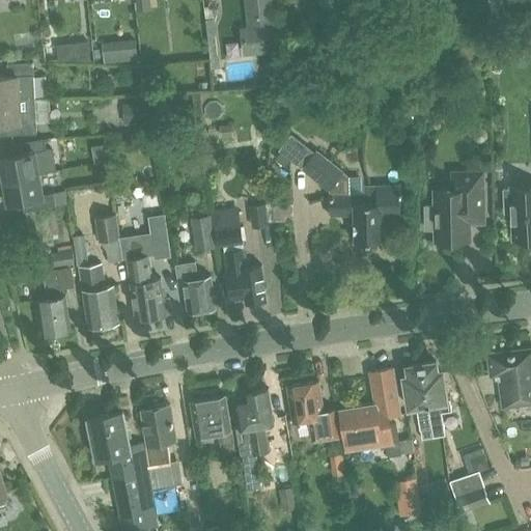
[(135,0),(137,10),(151,9),(150,0),(135,0)]
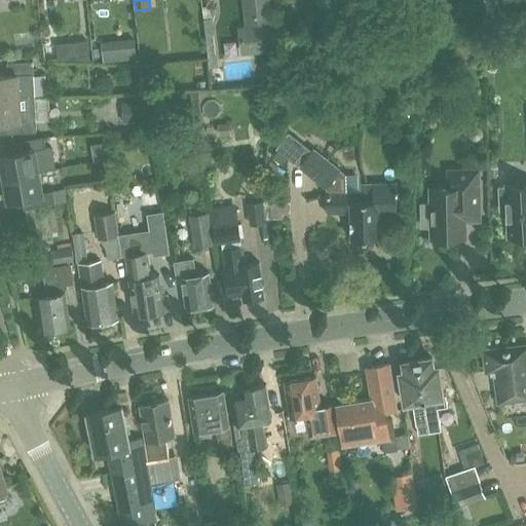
[(274,49),(269,0),(243,0),(247,26),(239,27),(242,52),(274,49)]
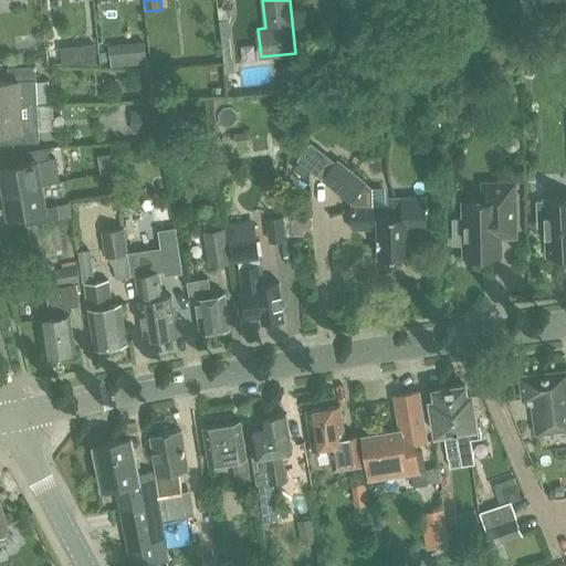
[(126,42),(128,63),(145,62),(144,41),(126,42)]
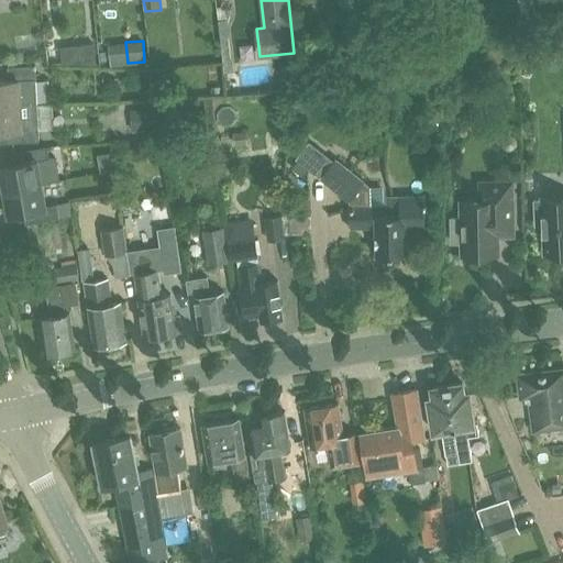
[(0,79),(0,105),(37,103),(36,79),(35,65),(8,67),(9,79),(0,79)]
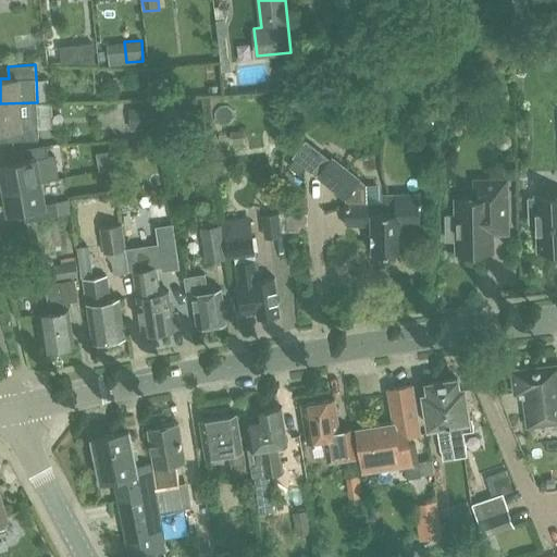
[(226,100),(217,101),(218,115),(227,114),(226,100)]
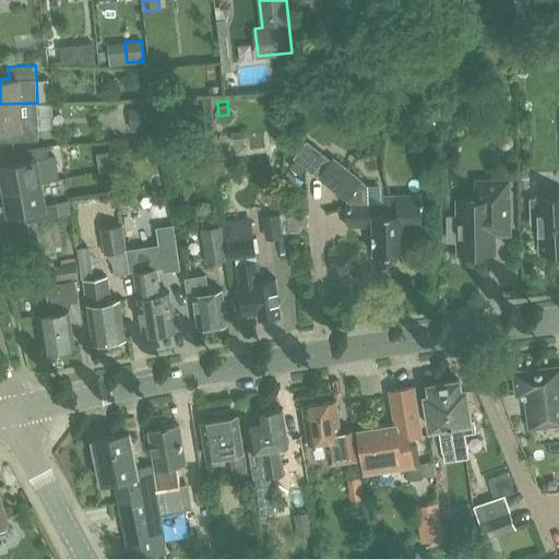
[(37,114),(37,103),(21,103),(0,104),(0,129),(12,129),(13,142),(39,140),(37,114)]
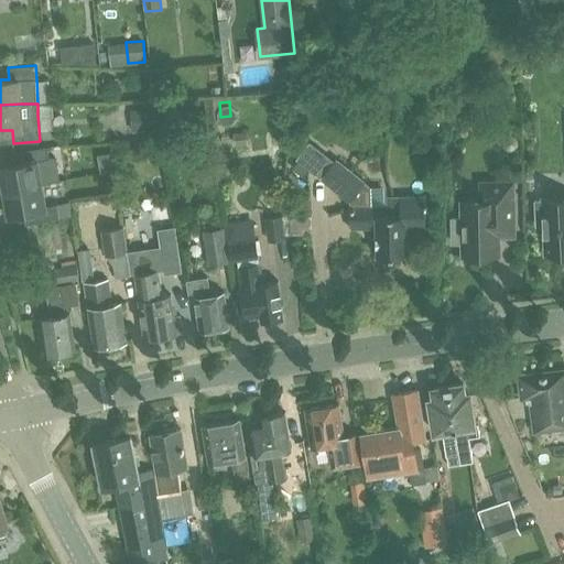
[(149,108),(150,129),(166,129),(165,107),(149,108)]
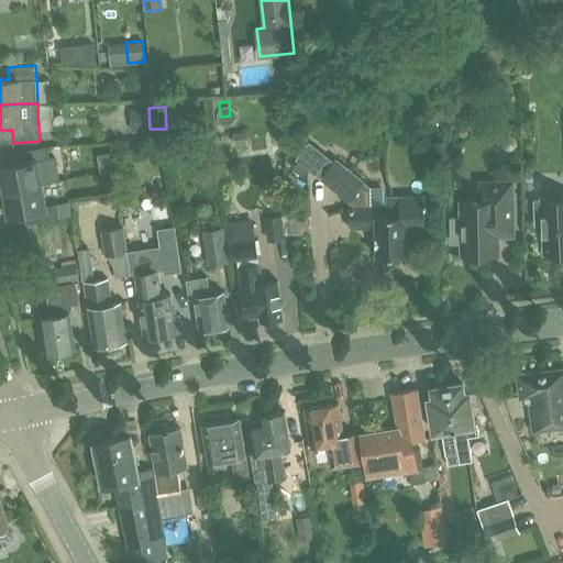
[(0,167),(4,190),(42,183),(37,161),(50,158),(46,145),(12,152),(14,164),(0,166),(0,167)]
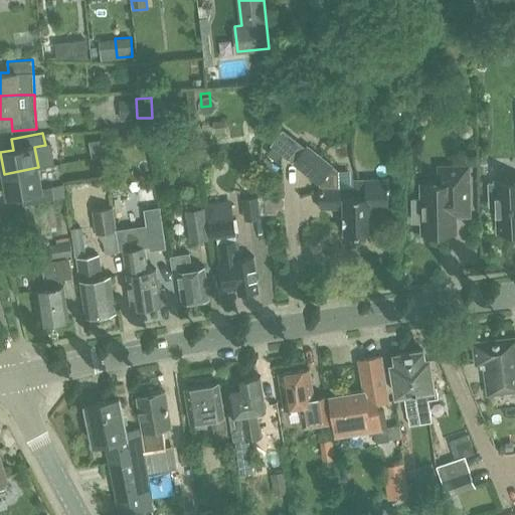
[(339,187),(338,170),(334,166),(335,166),(307,144),(292,163),(319,185),(319,208),(343,208),(344,233),(372,232),(372,215),(376,215),(376,211),(390,211),(389,177),(353,178),(353,186),(339,187)]
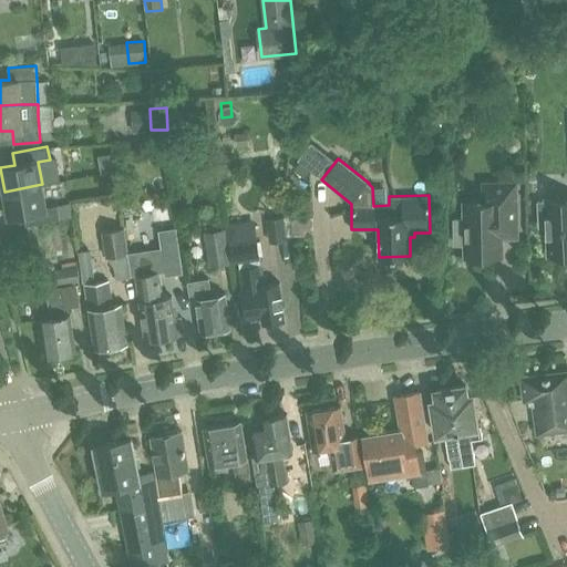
[(501,248),(501,237),(516,236),(515,183),(482,184),(483,202),(465,203),(465,218),(454,218),(454,244),(465,244),(465,256),(493,255),(493,248),(501,248)]
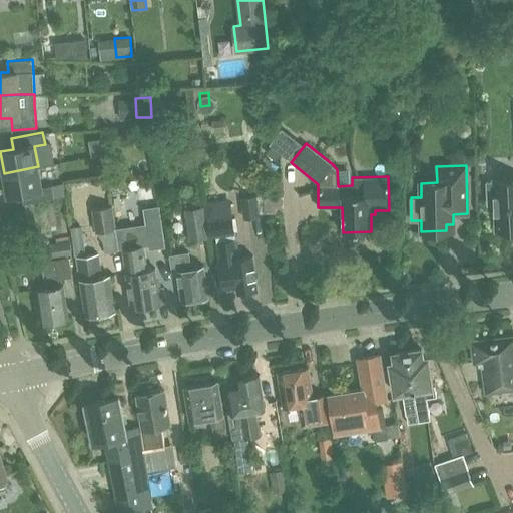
[(38,166),(4,173),(8,195),(21,192),(23,203),(54,198),(52,185),(42,187),(38,166)]
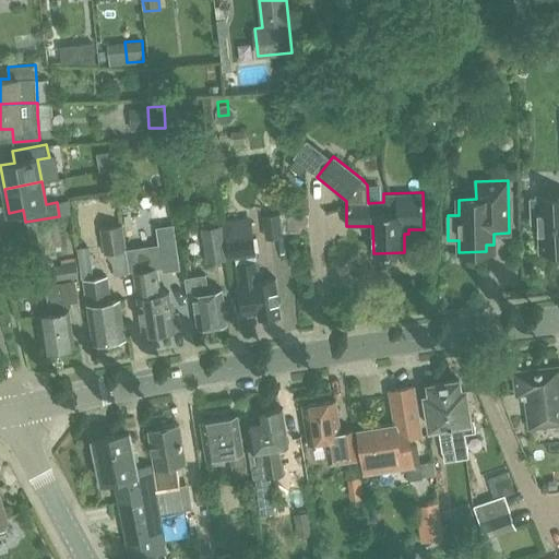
[(536,225),(538,251),(558,250),(558,192),(536,194),(536,197),(528,197),(531,225),(536,225)]
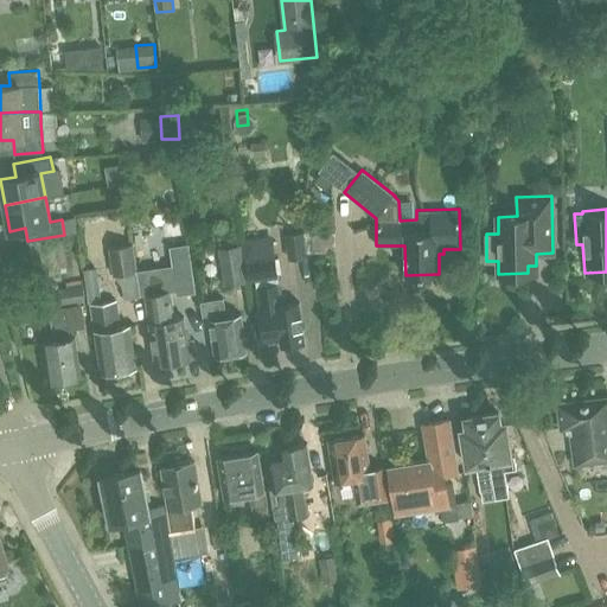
[(288,260),(306,257),(302,231),(285,234),(288,260)]
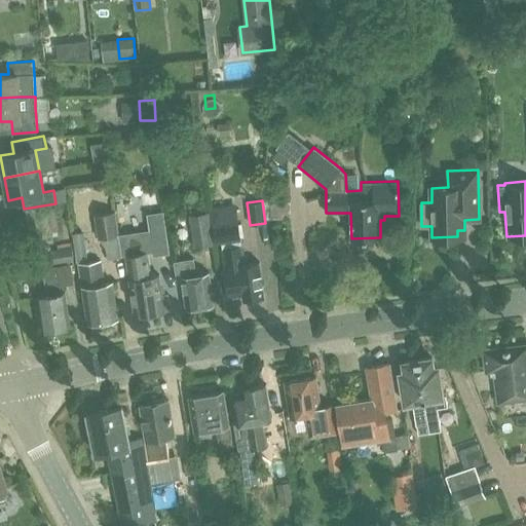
[(238,220),(236,208),(213,212),(215,223),(213,223),(216,243),(223,242),(230,296),(242,294),(243,299),(265,296),(260,261),(245,263),(241,239),(238,220)]
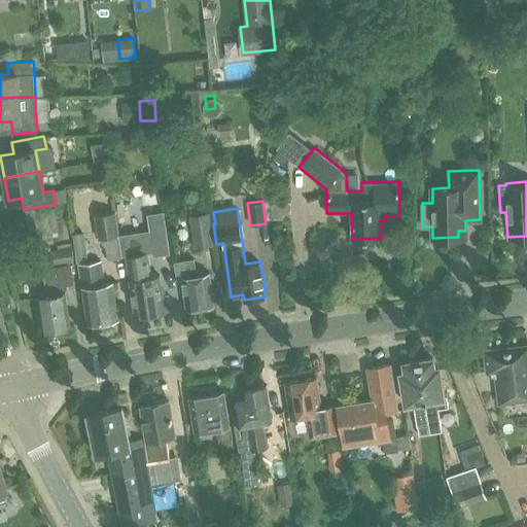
[(98,239),(119,236),(116,211),(94,214),(98,239)]
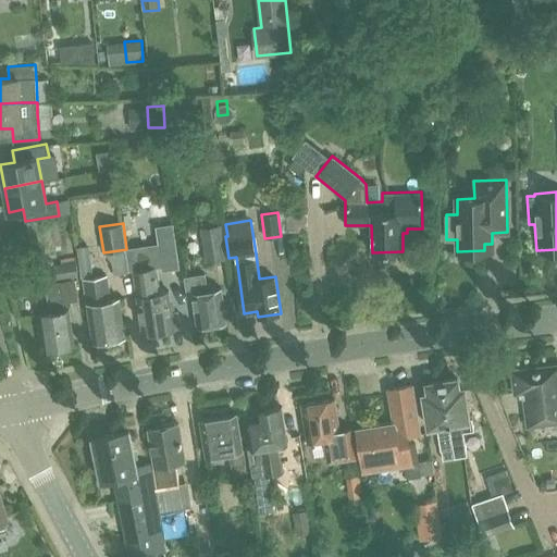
[(174,232),(173,223),(158,226),(159,234),(157,234),(162,270),(182,267),(176,231),(174,232)]
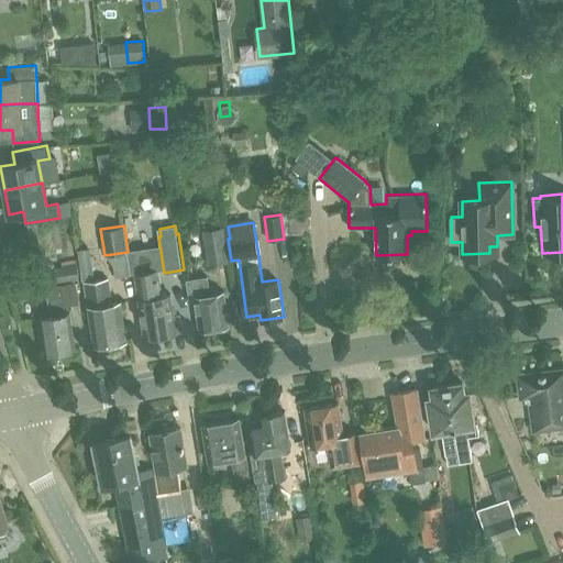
[(208,264),(230,261),(224,225),(202,230),(208,264)]
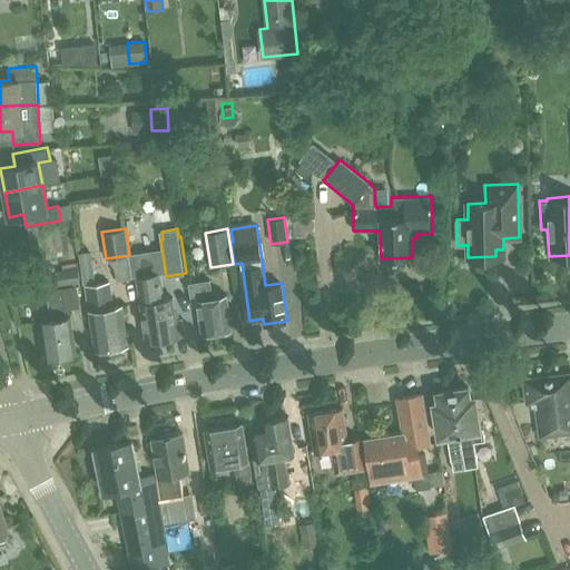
[(96,283),(91,251),(79,253),(88,311),(89,311),(96,350),(128,344),(123,305),(115,306),(110,281),(96,283)]
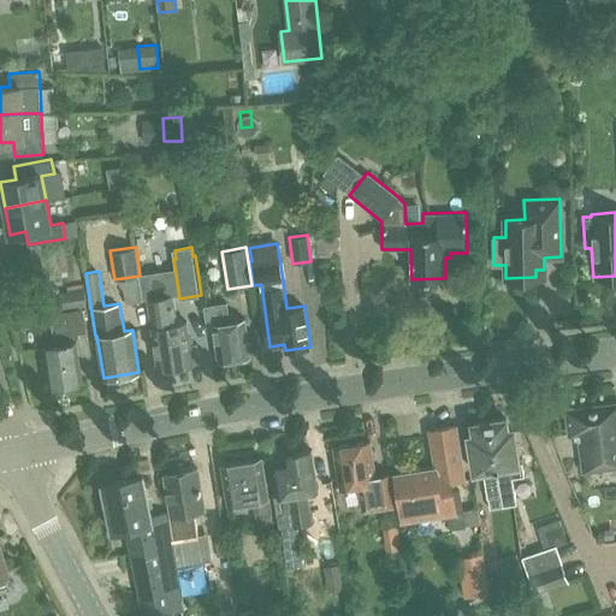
[(61,309),(87,306),(84,289),(59,292),(61,309)]
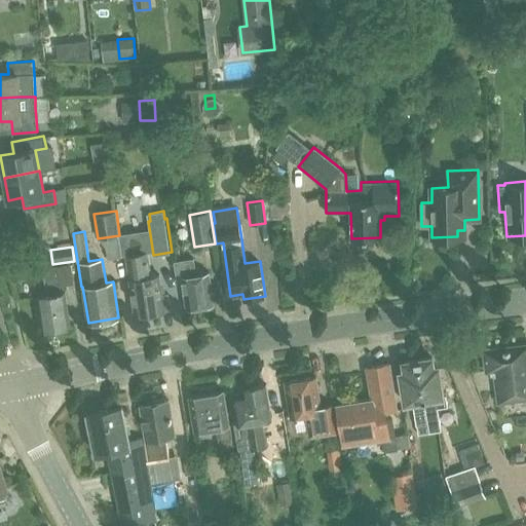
[(151,275),(150,268),(151,268),(148,252),(124,255),(127,272),(128,271),(130,278),(129,279),(135,315),(165,310),(172,309),(168,293),(165,293),(164,286),(161,286),(159,274),(151,275)]
